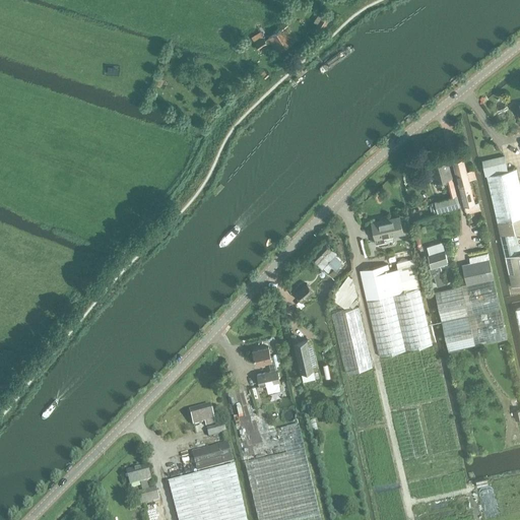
[(323,15),(316,26),(323,30),(330,19),(323,15)]
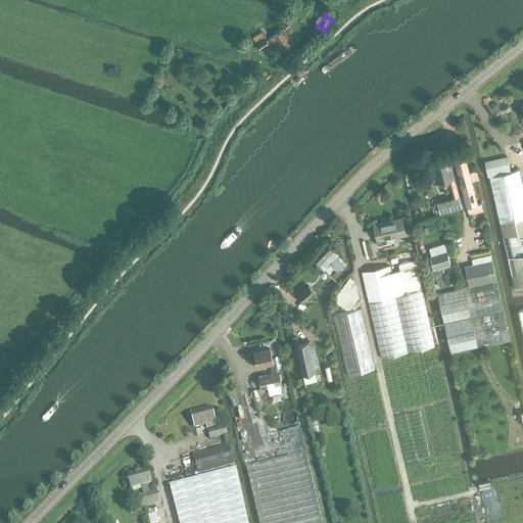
[(279,52),(297,40),(288,27),(270,39),(279,52)]
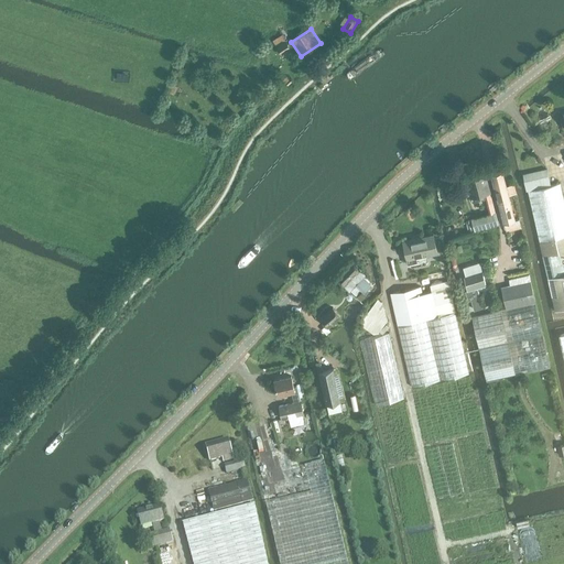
[(551,185),(546,169),(522,174),(527,191),(528,191),(539,241),(548,278),(555,311),(563,307),(563,270),(560,251),(563,250),(563,201),(560,183),(551,185)]
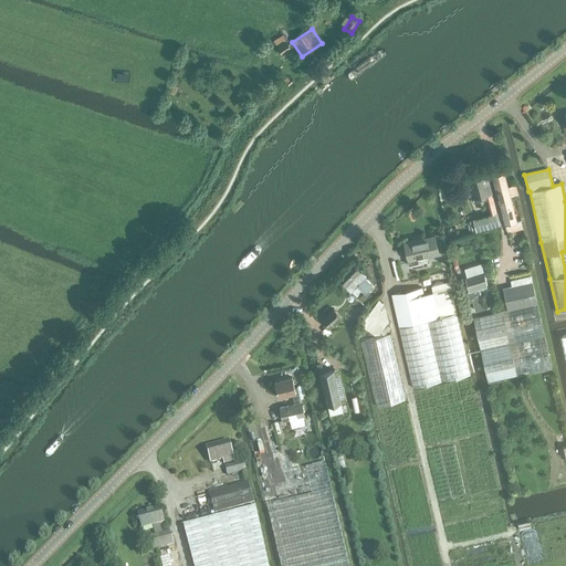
[(473,199),(492,194),(486,171),(468,177),(473,199)]
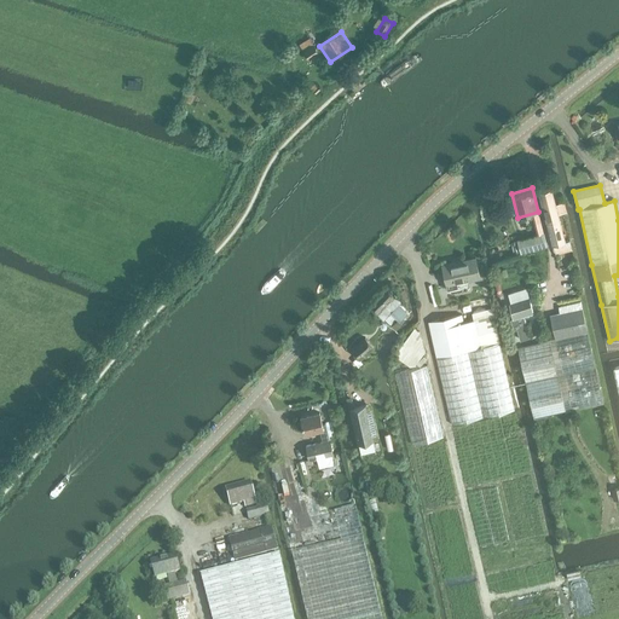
[(565,242),(557,214),(566,212),(563,202),(555,204),(551,190),(539,192),(554,244),(565,242)]
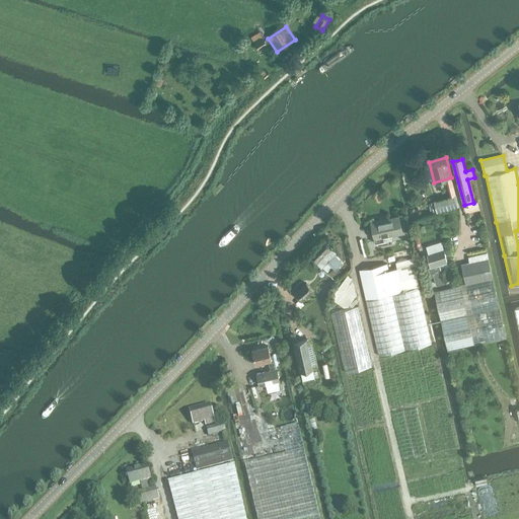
[(437,213),(458,207),(455,196),(434,202),(437,213)]
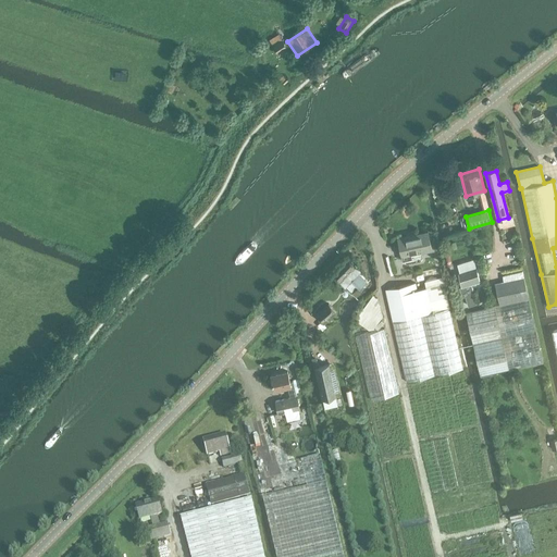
[(403,258),(432,250),(428,232),(398,238),(403,258)]
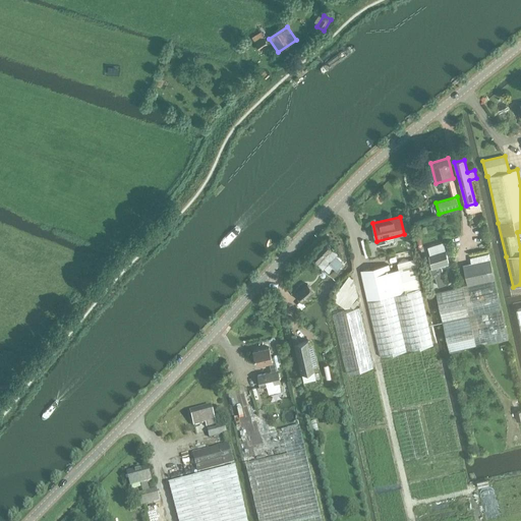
[(325,241),(310,256),(323,269),(324,268),(328,272),(332,268),(340,259),(336,255),(338,254),(325,241)]
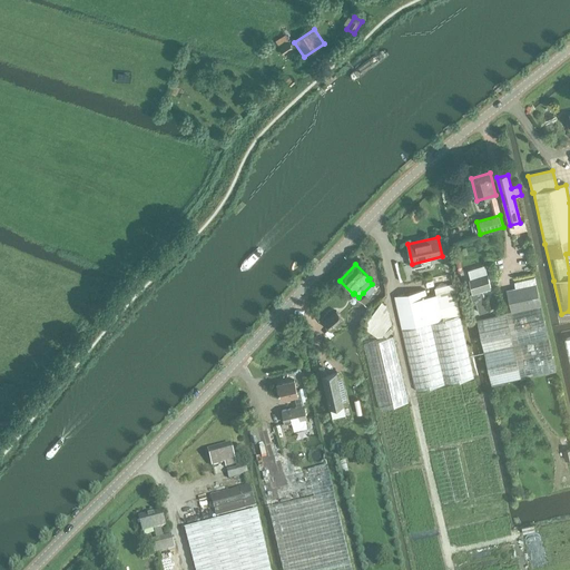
[(484,265),(468,271),(470,278),(469,279),(473,293),(470,294),(473,303),(475,302),(479,314),(488,311),(484,300),(485,300),(482,290),(491,286),(484,265)]
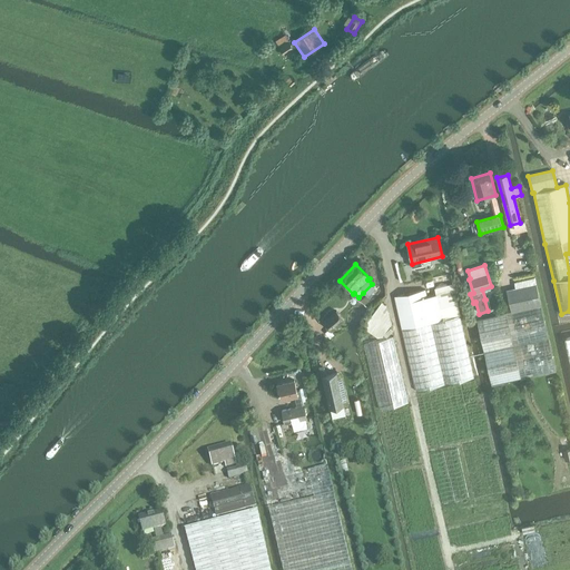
[(425,290),(394,296),(402,328),(416,391),(474,376),(460,316),(451,274),(432,277),(436,295),(426,297),(425,290)]
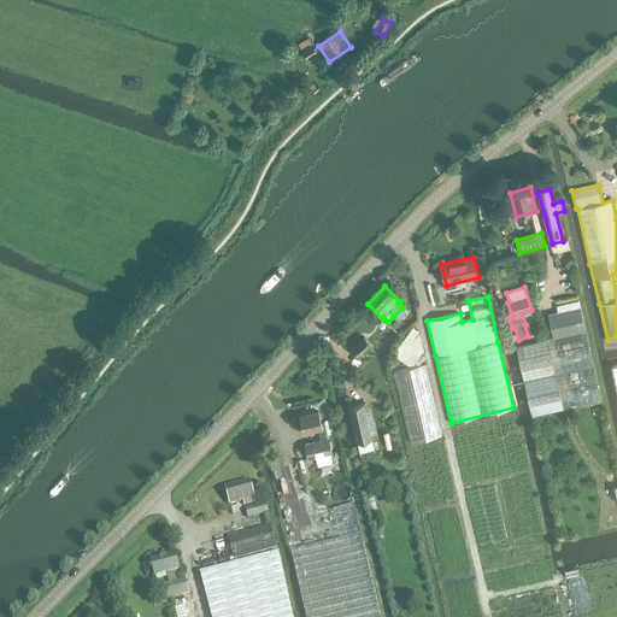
[(533,417),(601,401),(586,330),(580,306),(548,313),(553,338),(516,346),(533,417)]
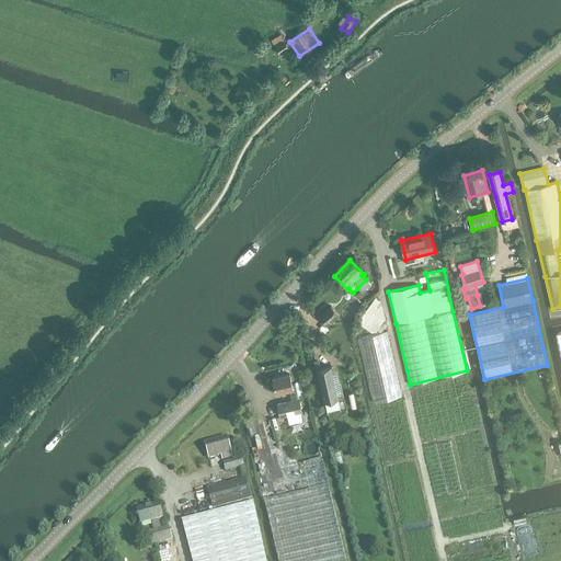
[(370,298),(356,318),(375,332),(386,317),(384,308),(370,298)]
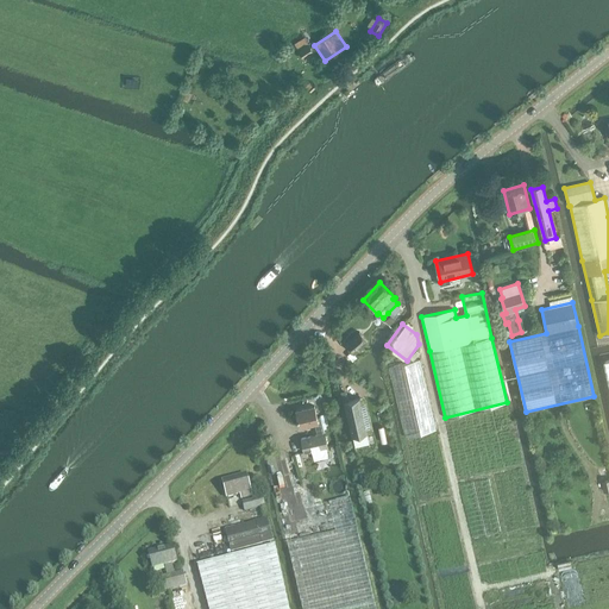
[(355,355),(369,343),(359,332),(345,343),(355,355)]
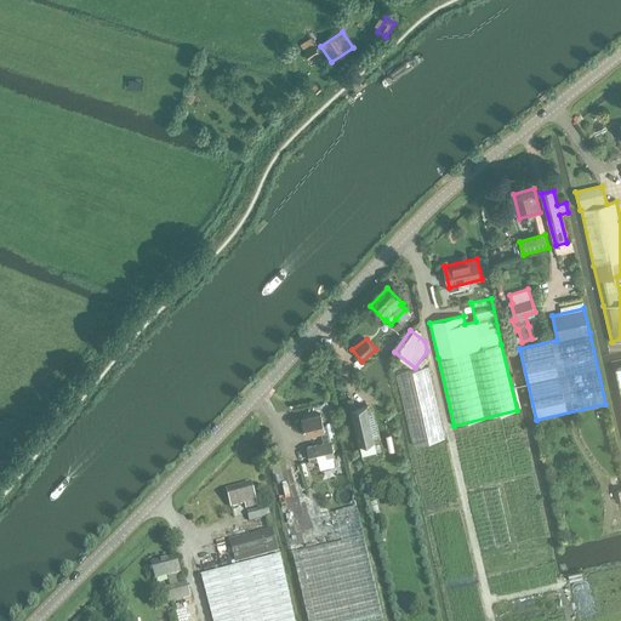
[(414,445),(444,438),(428,365),(397,372),(414,445)]
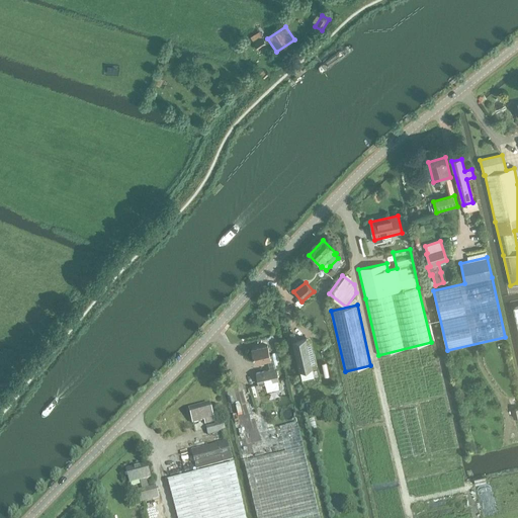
[(307,336),(293,339),(300,372),(314,369),(307,336)]
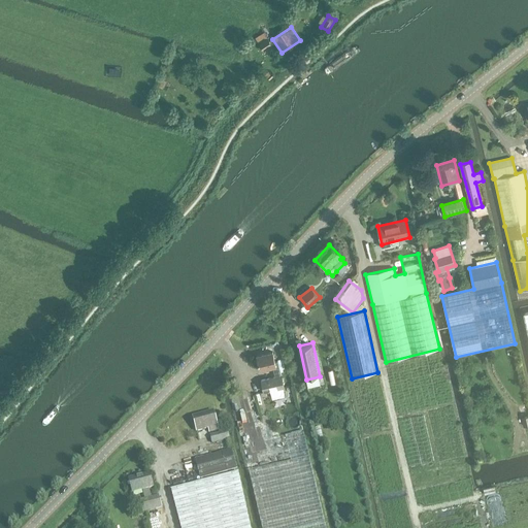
[(273,351),(257,355),(260,370),(273,367),(275,376),(282,375),(278,363),(275,364),(273,351)]
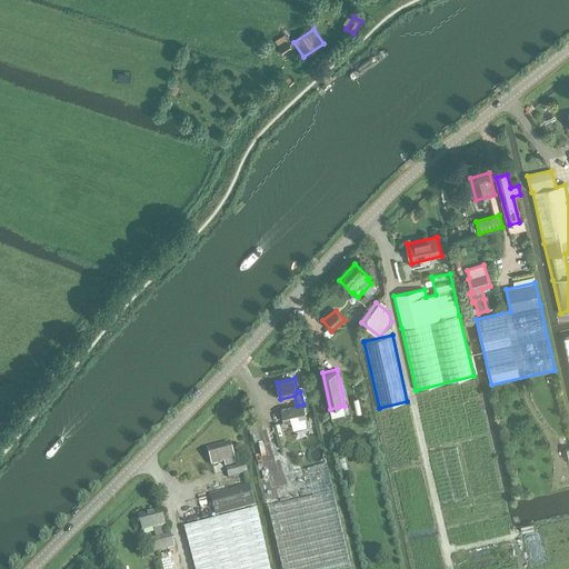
[(297,406),(281,409),(285,422),(286,422),(292,421),(293,430),(307,427),(306,418),(307,418),(303,405),(297,406)]
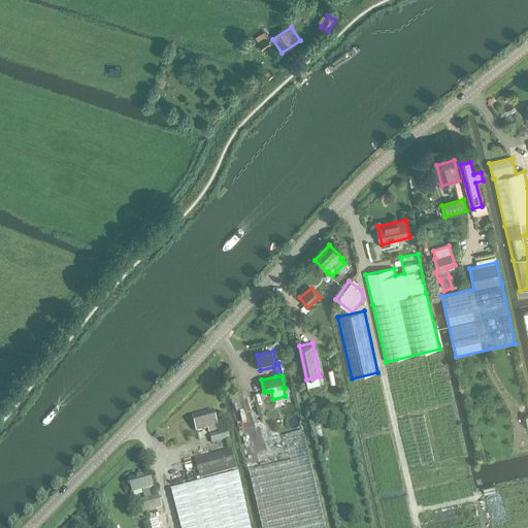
[(219,432),(213,411),(193,418),(197,433),(207,430),(211,443),(229,438),(227,430),(219,432)]
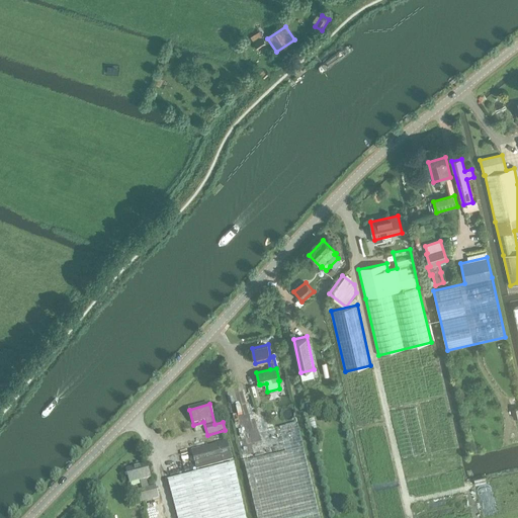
[(391,412),(401,460),(426,455),(416,406),(391,412)]
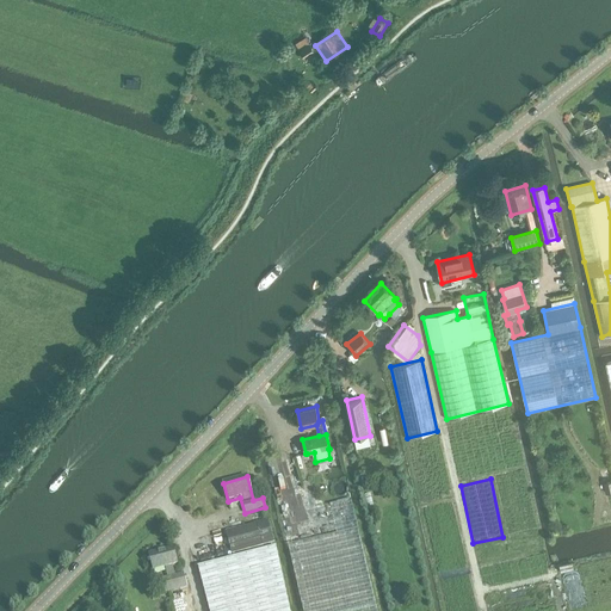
[(276,494),(281,517),(309,510),(304,488),(276,494)]
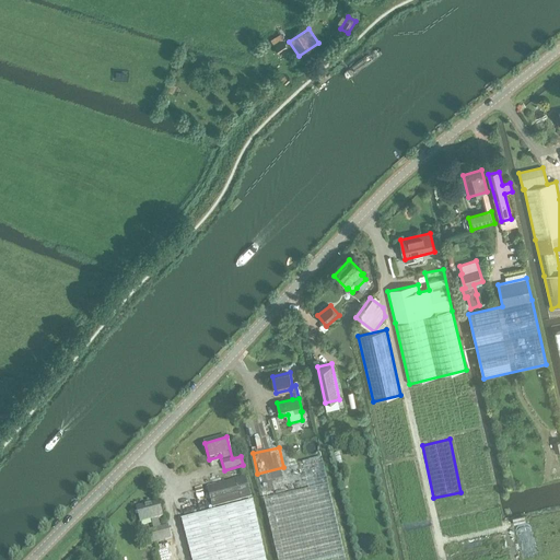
[(277,559),(345,559),(322,458),(283,467),(257,474),(277,559)]
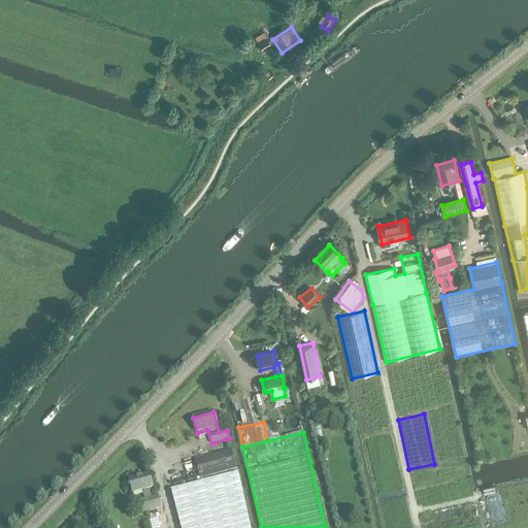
[(200,480),(237,470),(232,450),(195,459),(200,480)]
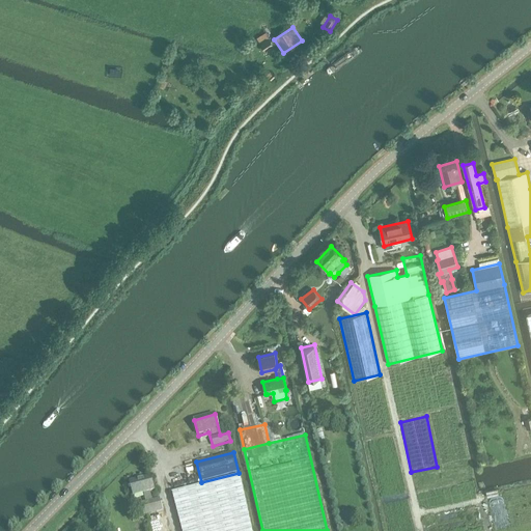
[(251,530),(240,476),(172,494),(180,530),(251,530)]
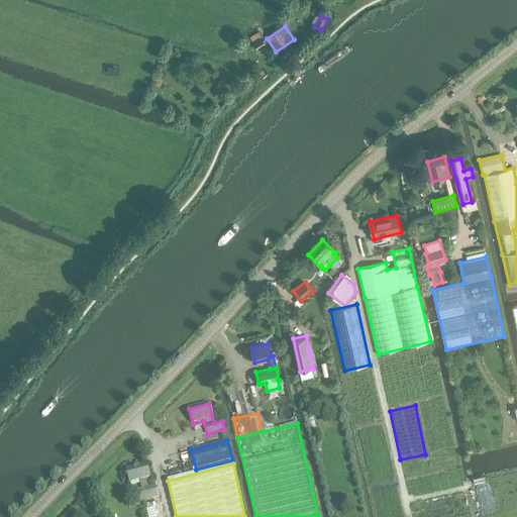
[(140,503),(159,498),(156,486),(147,487),(146,480),(149,479),(146,464),(126,470),(129,484),(139,482),(141,489),(137,490),(140,503)]
